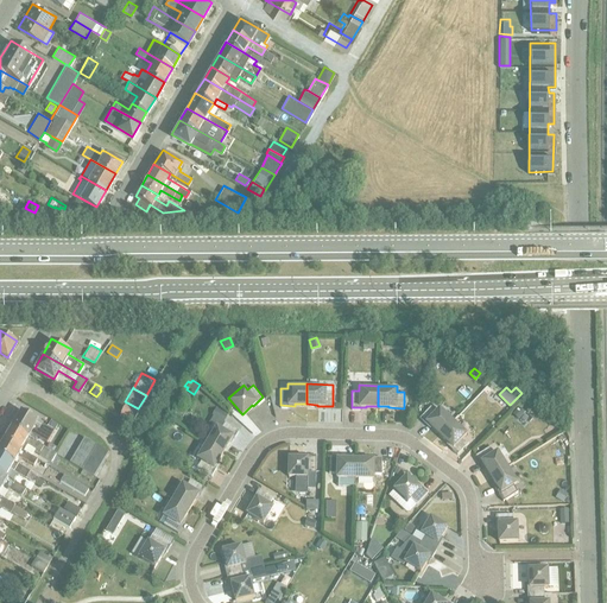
[(425,391),(421,395),(428,401),(432,397),(425,391)]
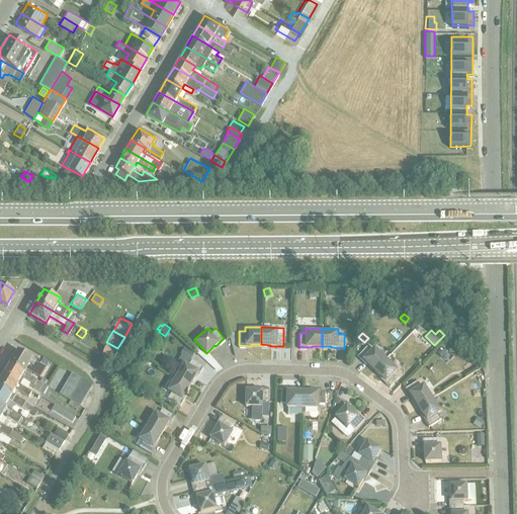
[(117,348),(106,342),(101,351),(112,357),(117,348)]
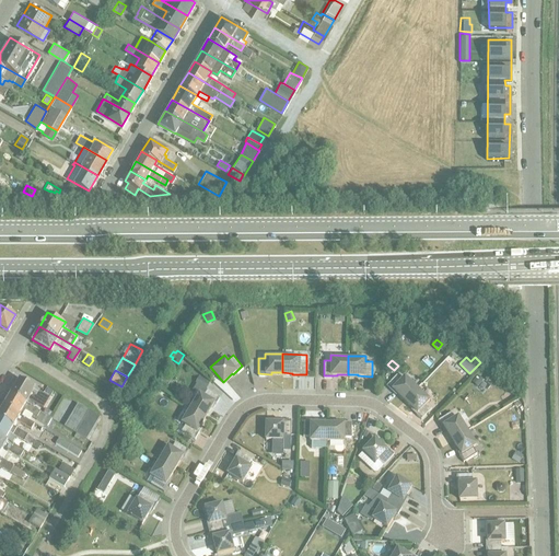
[(198,373),(195,380),(206,385),(209,380),(198,373)]
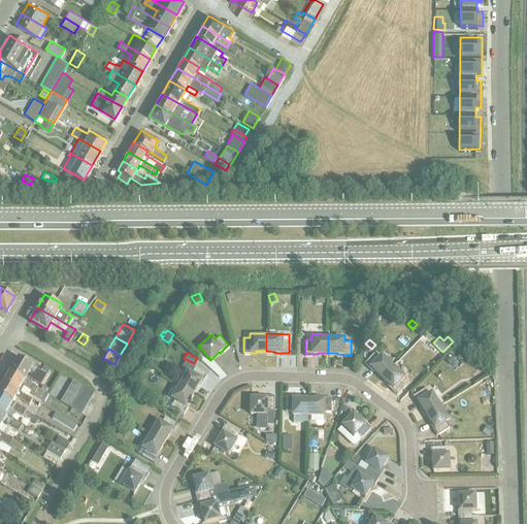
[(382,377),(393,363),(381,352),(377,355),(373,352),(364,361),(372,370),(373,369),(382,377)]
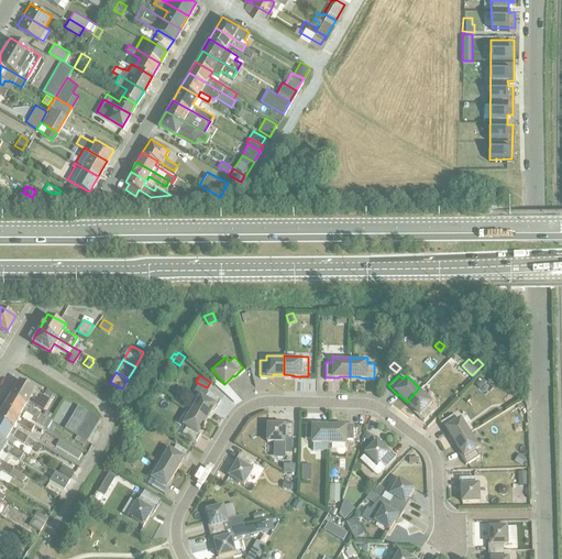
[(480,375),(474,381),(480,386),(485,380),(480,375)]
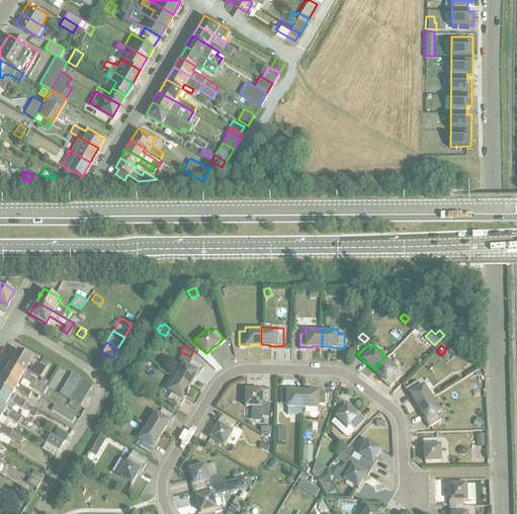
[(9,362),(28,373),(31,370),(39,374),(46,365),(17,348),(9,362)]
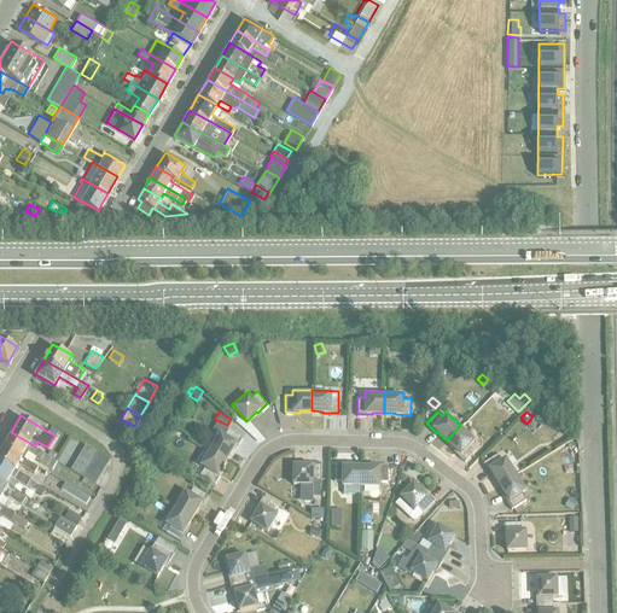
[(209,447),(227,457),(236,444),(237,445),(242,436),(217,421),(214,427),(219,430),(209,447)]
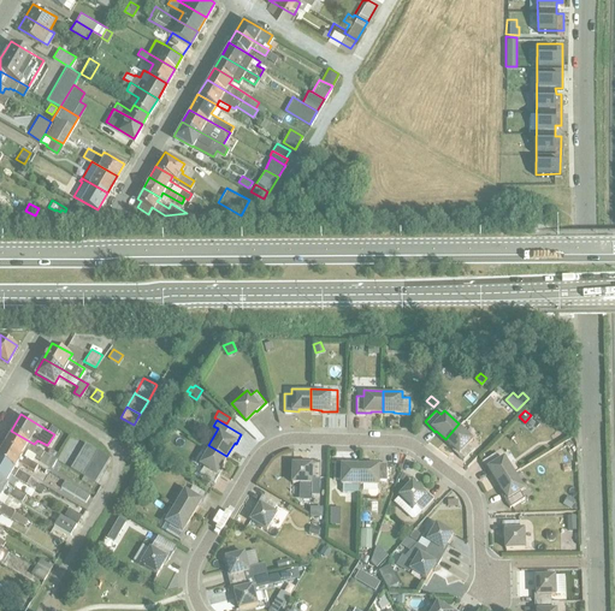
[(459,423),(445,439),(453,448),(453,449),(462,458),(474,446),(469,442),(473,437),(459,423)]
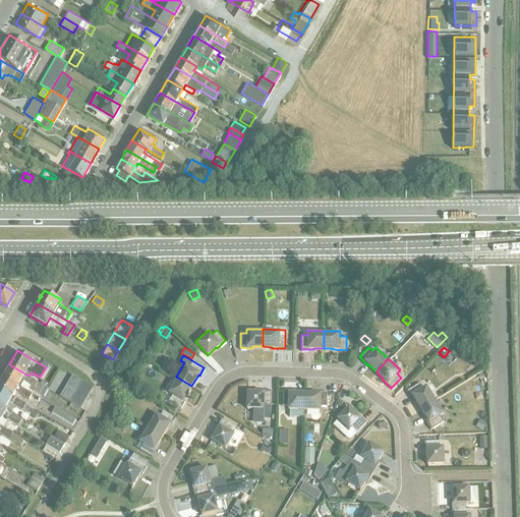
[(3,375),(26,389),(29,386),(44,394),(48,387),(29,376),(9,364),(3,375)]
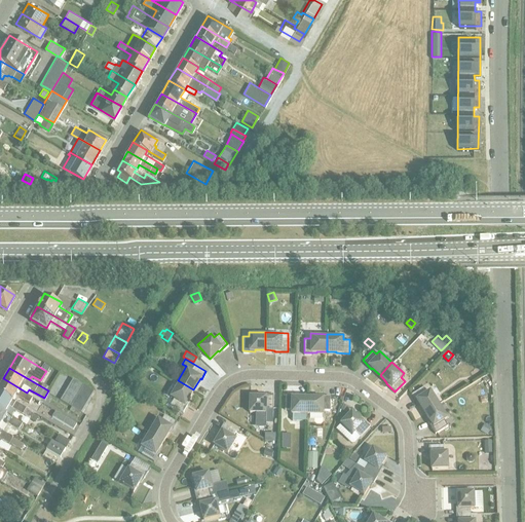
[(71,404),(80,410),(94,388),(72,376),(60,398),(71,404)]
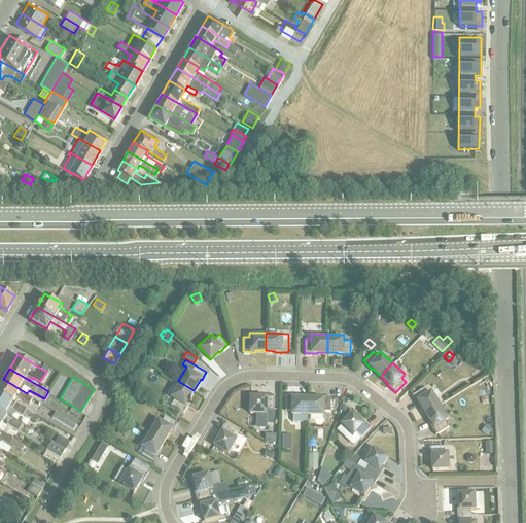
[(0,391),(12,398),(15,393),(28,402),(31,395),(27,393),(3,379),(0,383),(0,391)]
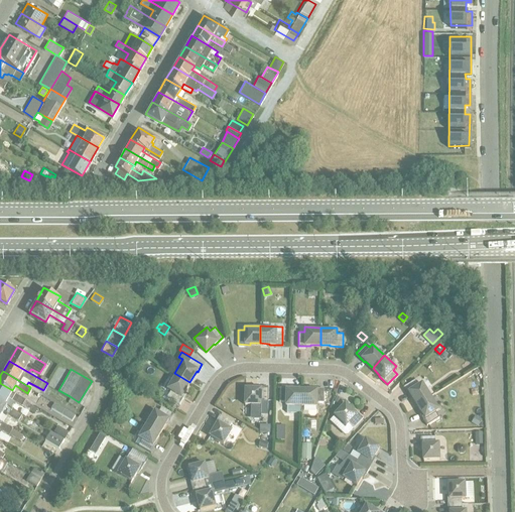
[(189,382),(174,373),(166,387),(170,389),(167,394),(179,402),(185,391),(184,390),(189,382)]
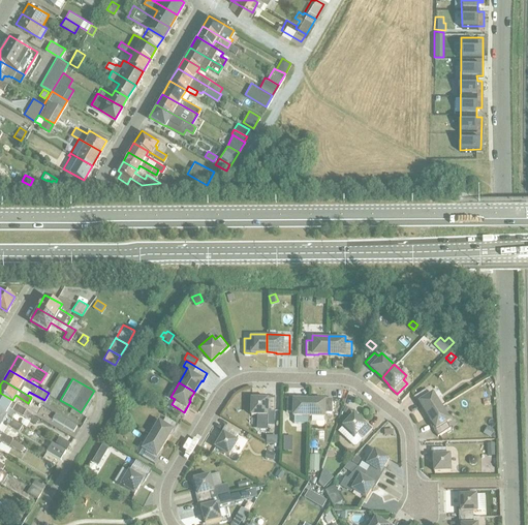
[(426,413),(441,404),(432,390),(428,393),(425,388),(413,395),(420,405),(421,405),(426,413)]
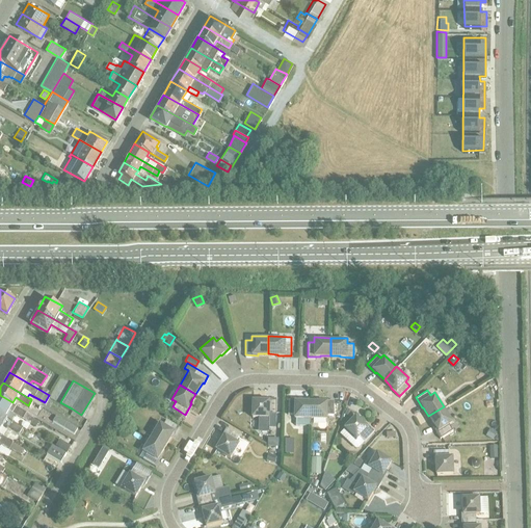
[(0,412),(11,419),(15,413),(35,424),(38,418),(12,402),(0,395),(0,412)]
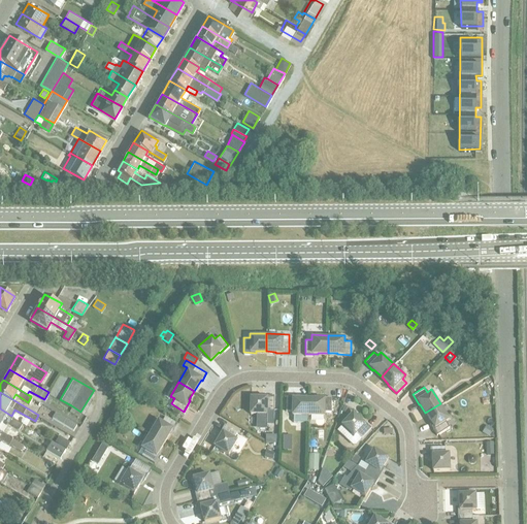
[(250,394),(250,413),(256,413),(256,426),(266,426),(266,421),(272,421),(273,394),(262,394),(262,395),(250,394)]
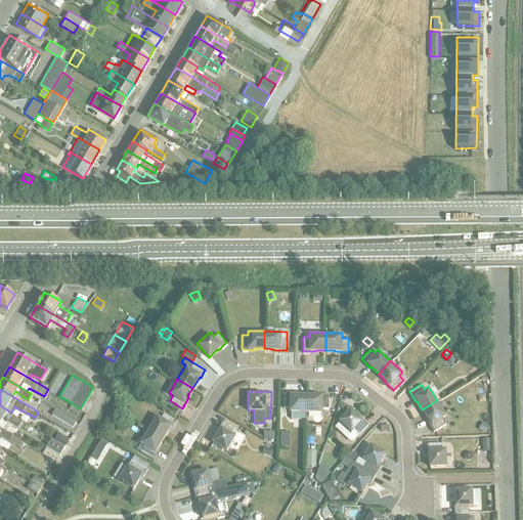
[(305,410),(305,393),(292,393),(292,391),(284,391),(284,405),(289,405),(289,410),(291,410),(291,417),(305,417),(305,410)]
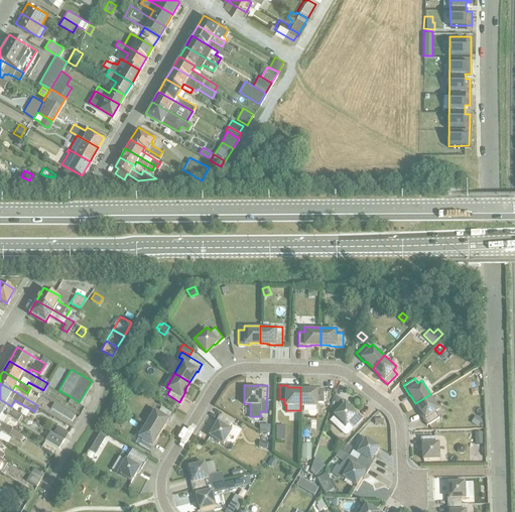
[(300,387),(300,404),(317,405),(317,400),(323,400),(324,386),(312,386),(312,387),(300,387)]
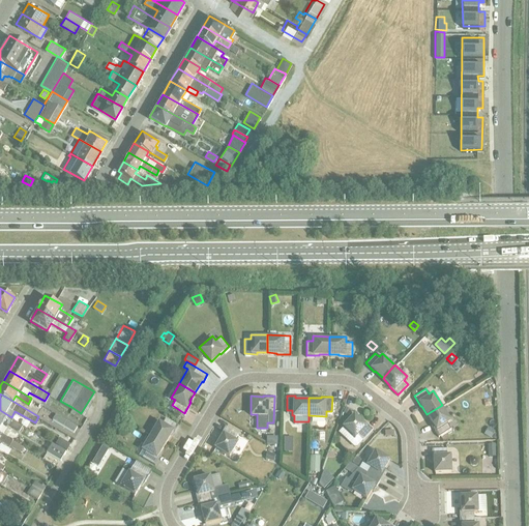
[(442,405),(427,414),(433,422),(432,424),(438,434),(450,427),(447,421),(451,419),(442,405)]
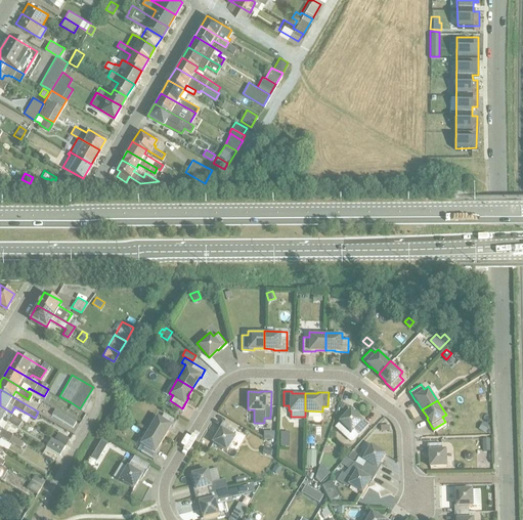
[(80,408),(71,402),(69,406),(78,412),(80,408)]
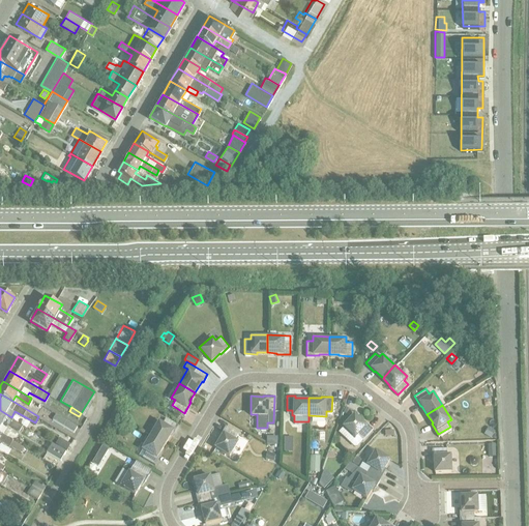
[(0,426),(2,422),(8,426),(9,424),(19,430),(22,424),(11,417),(0,410),(0,426)]
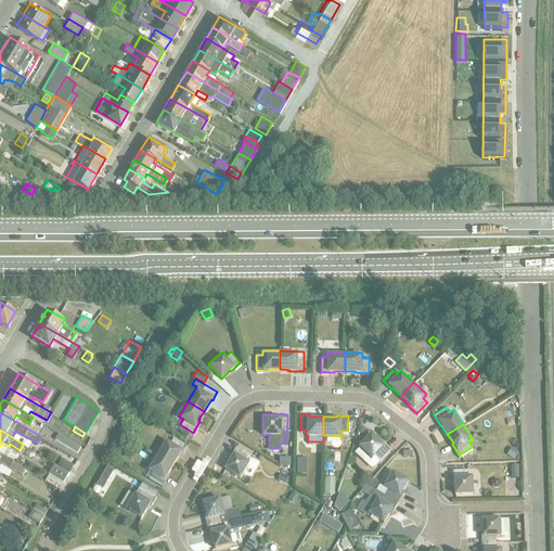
[(359,445),(353,450),(371,465),(373,465),(389,447),(381,439),(379,439),(371,431),(358,445),(359,445)]
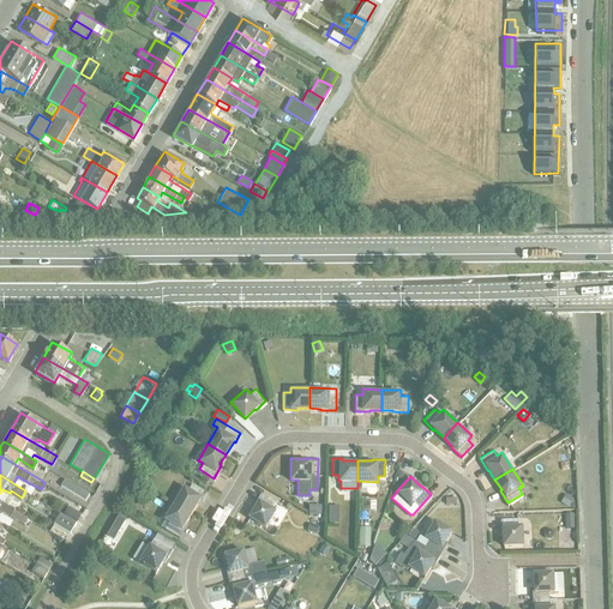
[(64,477),(60,483),(85,498),(89,492),(64,477)]
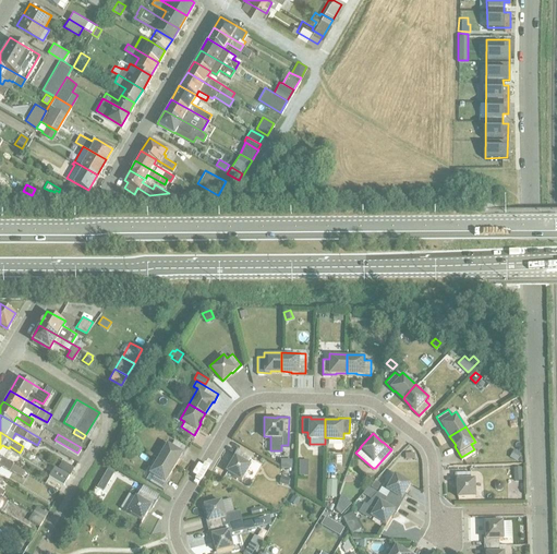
[(158,456),(174,466),(179,457),(181,457),(188,446),(174,438),(171,444),(167,441),(158,456)]
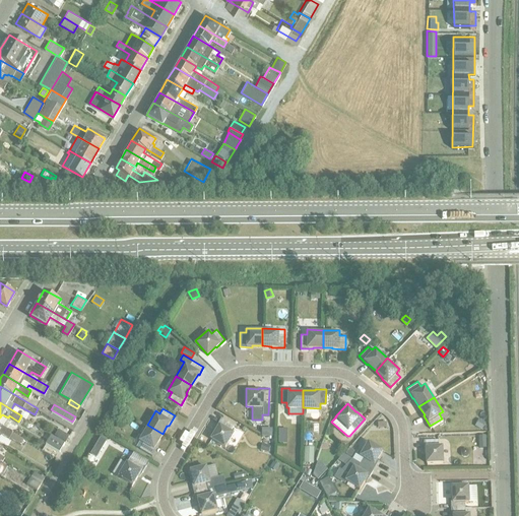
[(215,428),(209,437),(224,446),(234,431),(230,429),(233,424),(220,416),(214,428),(215,428)]
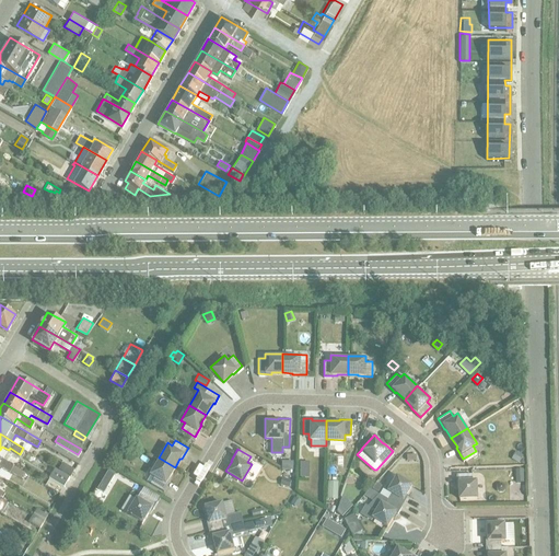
[(515,450),(511,458),(519,461),(523,453),(515,450)]
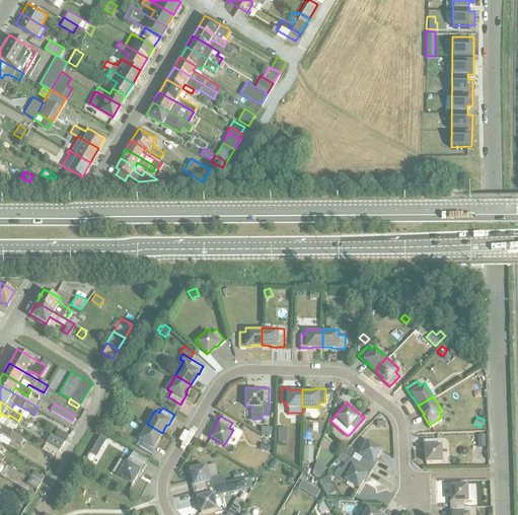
[(0,430),(19,441),(22,436),(0,423),(0,430)]
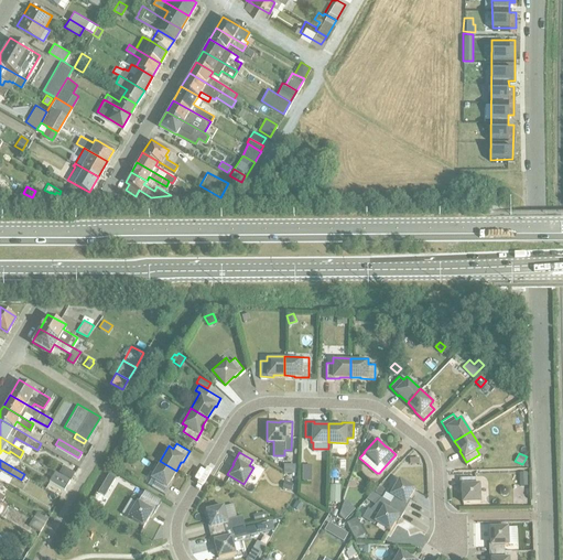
[(176,471),(160,461),(148,483),(164,493),(172,481),(171,480),(176,471)]
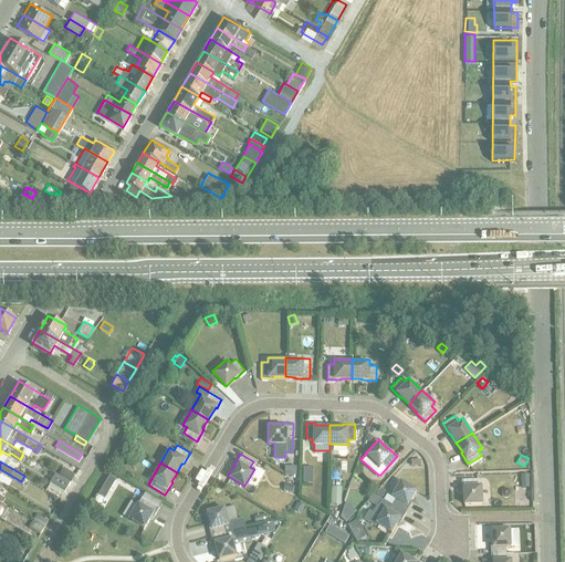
[(284,464),(284,472),(296,472),(296,464),(284,464)]
